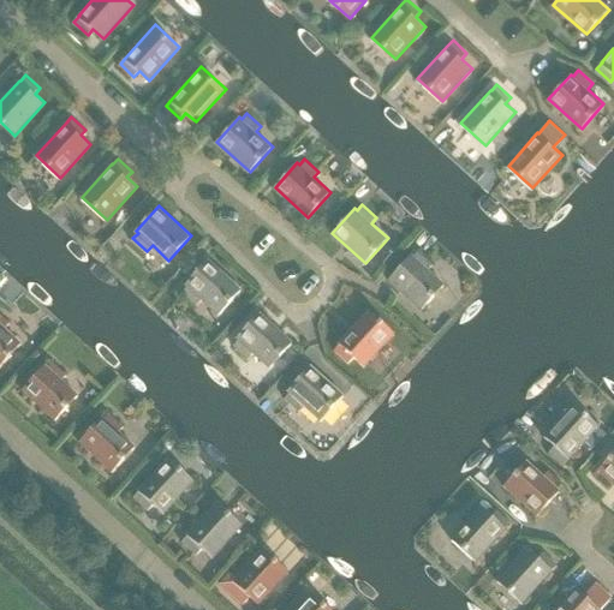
[(412,253),(389,279),(423,309),(446,283),(429,269),(434,263),(419,250),(415,256),(412,253)]
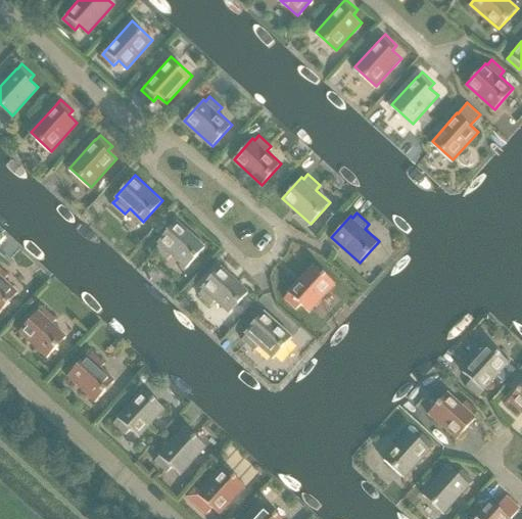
[(169,258),(173,253),(187,267),(206,245),(178,220),(158,241),(160,243),(156,247),(169,258)]
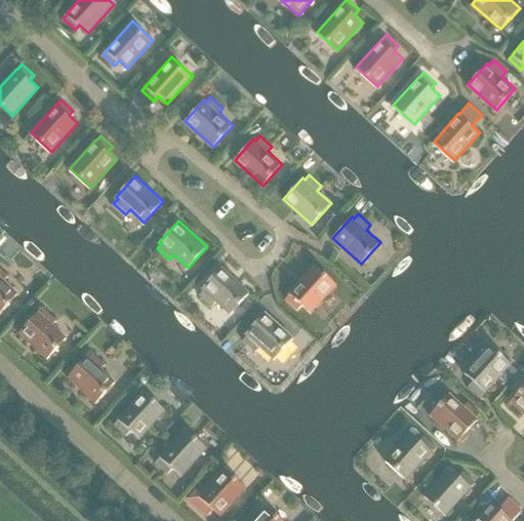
[(298,309),(303,304),(312,312),(337,283),(316,265),(290,292),(286,297),(298,309)]
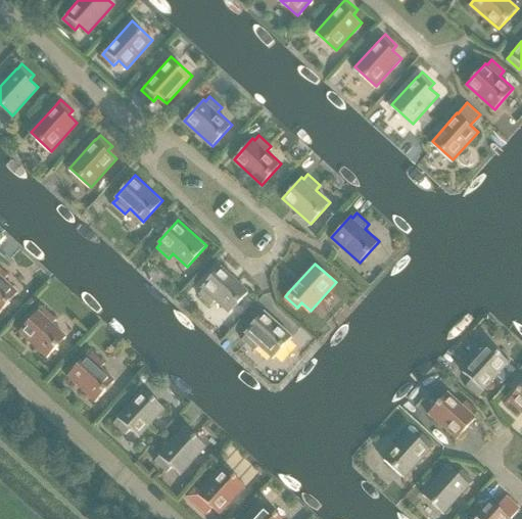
[(0,312),(18,291),(5,278),(9,274),(0,265),(0,312)]
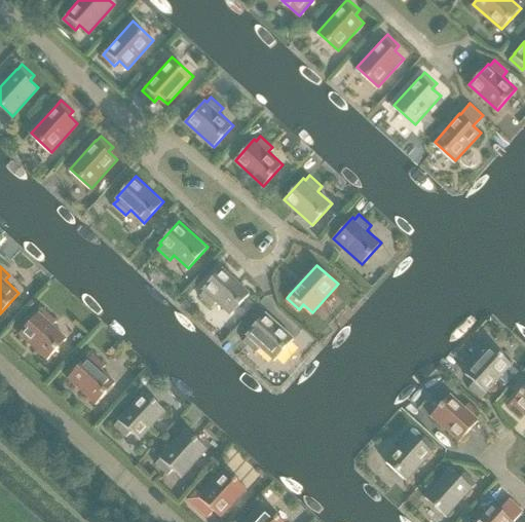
[(213,305),(218,301),(231,313),(251,293),(223,266),(203,288),(205,290),(200,294),(213,305)]
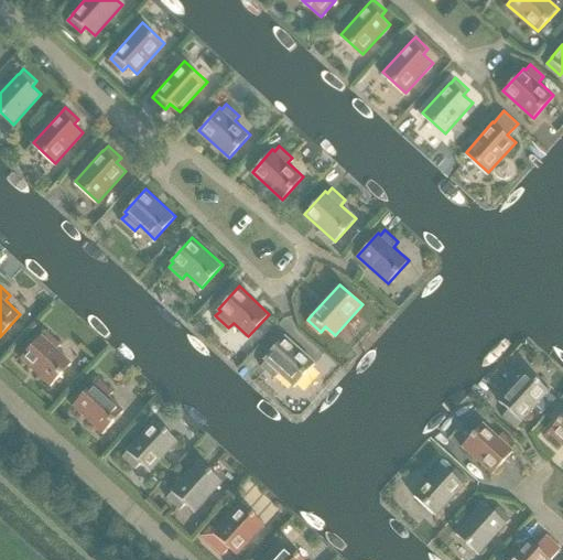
[(42,334),(22,357),(52,385),(73,362),(57,347),(62,343),(50,331),(44,336),(42,334)]
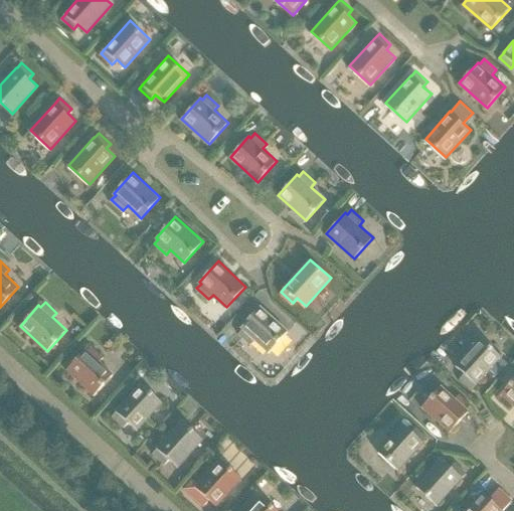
[(261,306),(233,335),(247,348),(255,339),(270,351),(289,331),(261,306)]
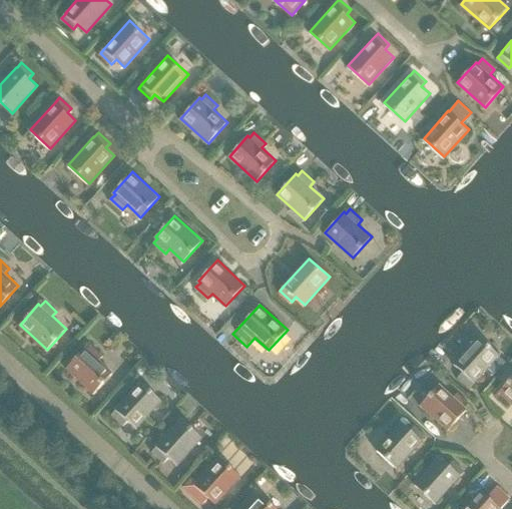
[(480,336),(455,363),(463,371),(459,376),(471,387),(489,367),(496,373),(507,361),(500,355),(500,354),(480,336)]
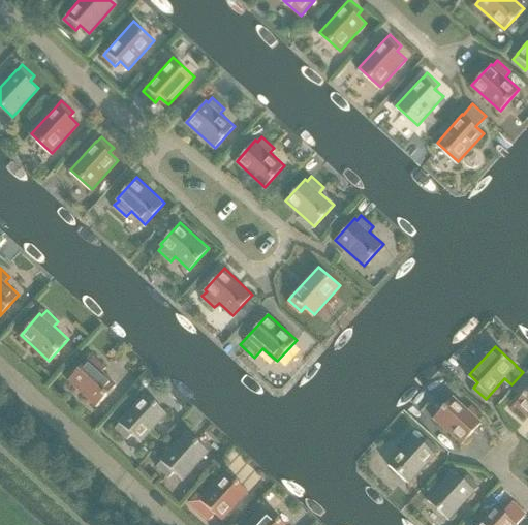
[(89,358),(69,379),(97,405),(117,383),(102,371),(107,366),(95,354),(90,360),(89,358)]
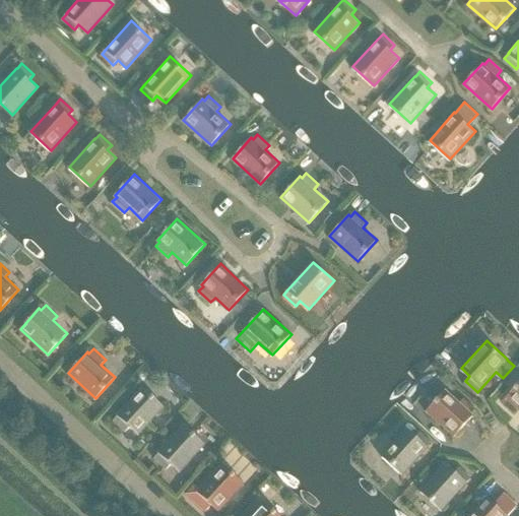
[(518,382),(507,396),(518,407),(518,382)]
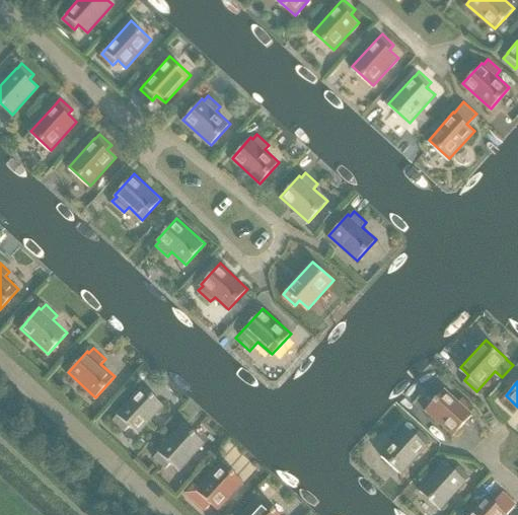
[(126,430),(130,425),(139,432),(164,405),(143,385),(118,414),(119,414),(114,419),(126,430)]
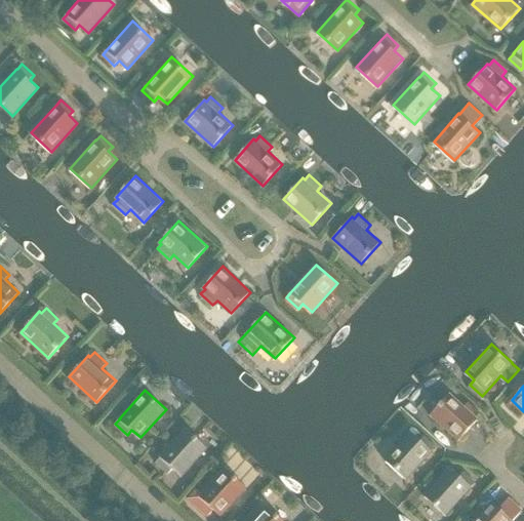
[(459,439),(479,418),(477,416),(481,411),(469,401),(465,405),(450,393),(431,413),(459,439)]
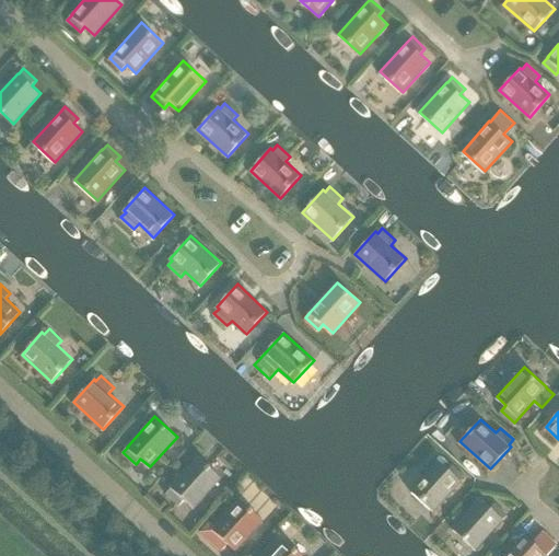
[(181,504),(185,498),(194,507),(222,477),(199,456),(172,487),(167,491),(181,504)]
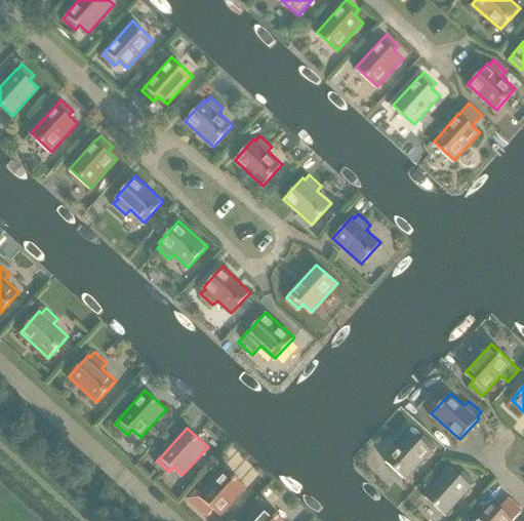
[(425,434),(420,439),(411,431),(386,459),(407,478),(433,450),(437,445),(425,434)]
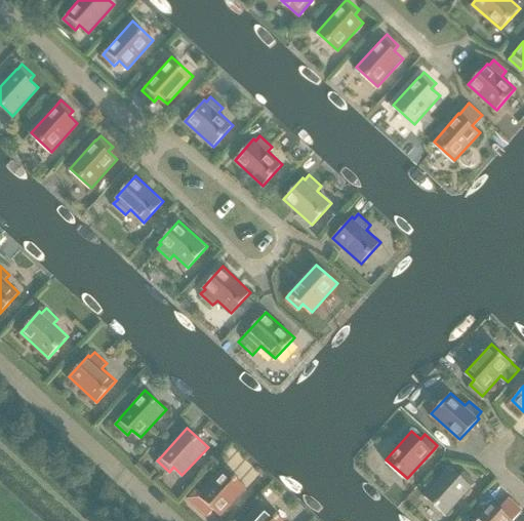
[(465,470),(459,475),(451,467),(426,495),(446,515),(472,486),(477,481),(465,470)]
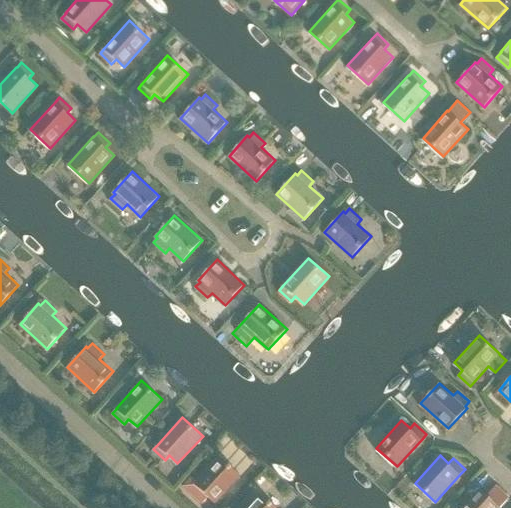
[(204,503),(210,497),(216,502),(241,475),(220,456),(198,481),(192,477),(184,486),(204,503)]
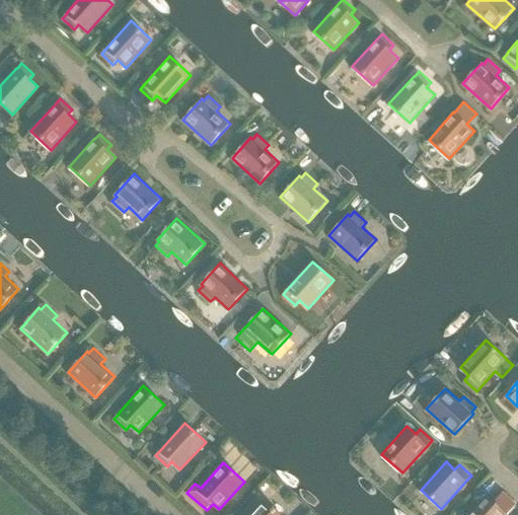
[(487,495),(467,514),(506,514),(508,514),(507,514),(517,503),(505,492),(496,503),(487,495)]
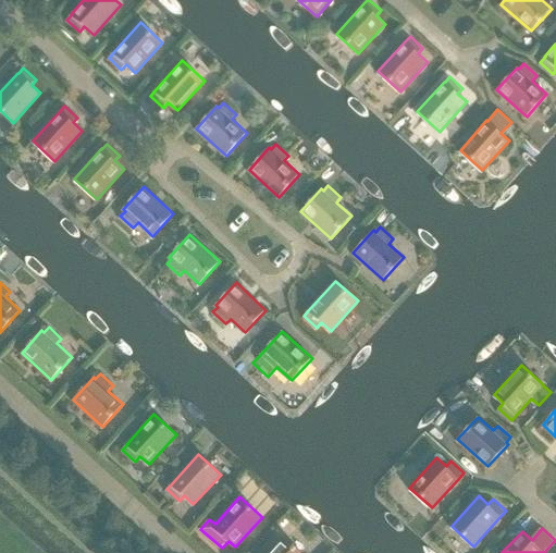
[(301,552),(284,537),(269,552),(301,552)]
